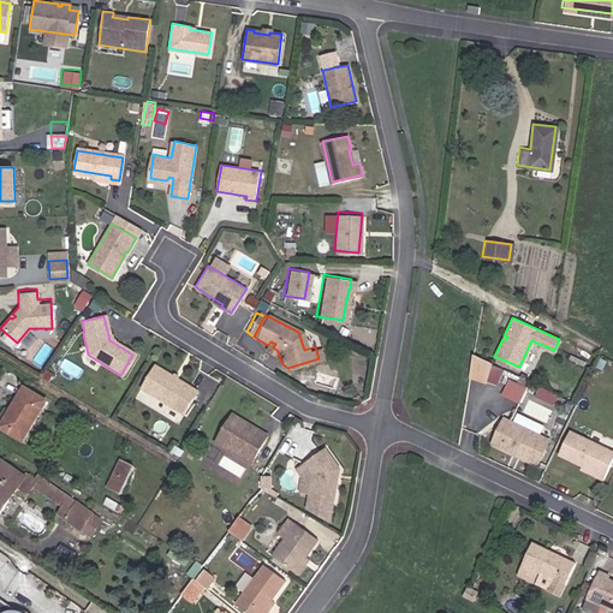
[(277,350),(273,347),(275,344),(271,341),(268,345),(266,344),(262,350),(273,356),(277,350)]
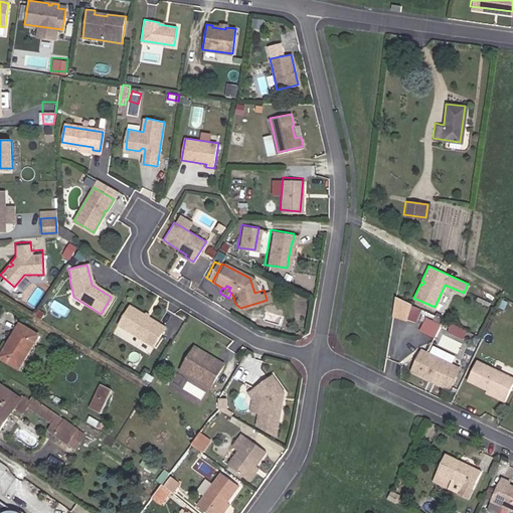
[(411,301),(395,293),(392,312),(403,317),(411,301)]
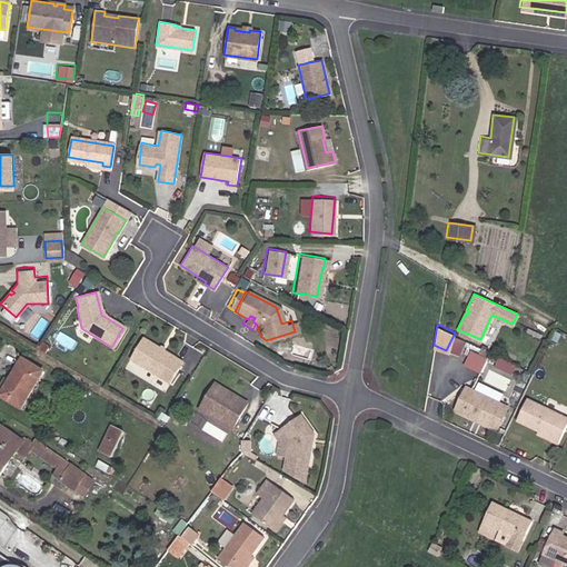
[(179,364),(140,340),(128,361),(166,385),(179,364)]
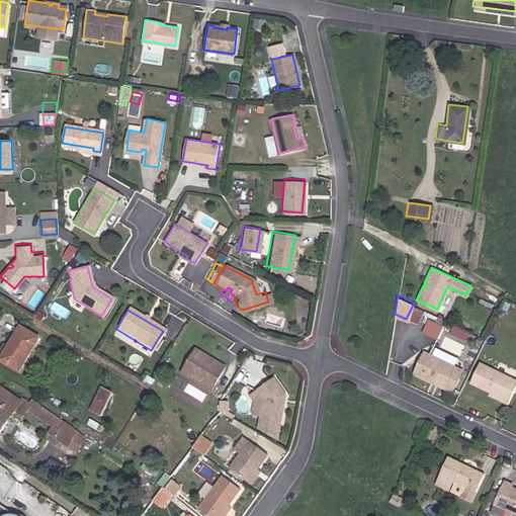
[(436,337),(443,323),(428,316),(421,330),(436,337)]
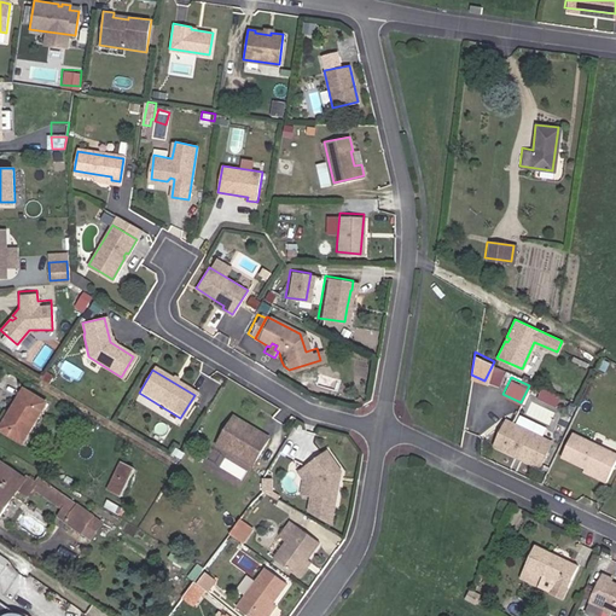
[(540,385),(536,396),(556,404),(559,394),(540,385)]
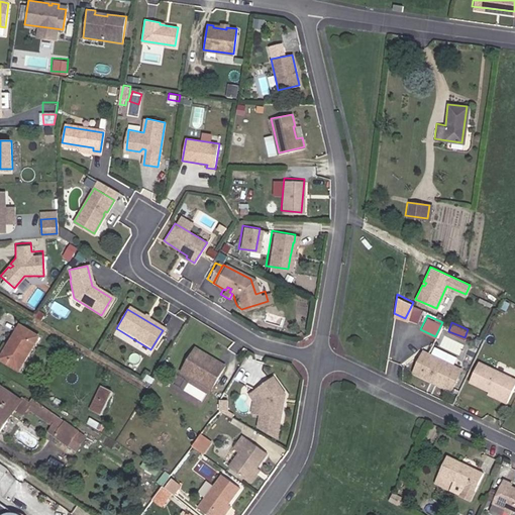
[(37,335),(18,323),(0,354),(0,358),(17,369),(37,335)]
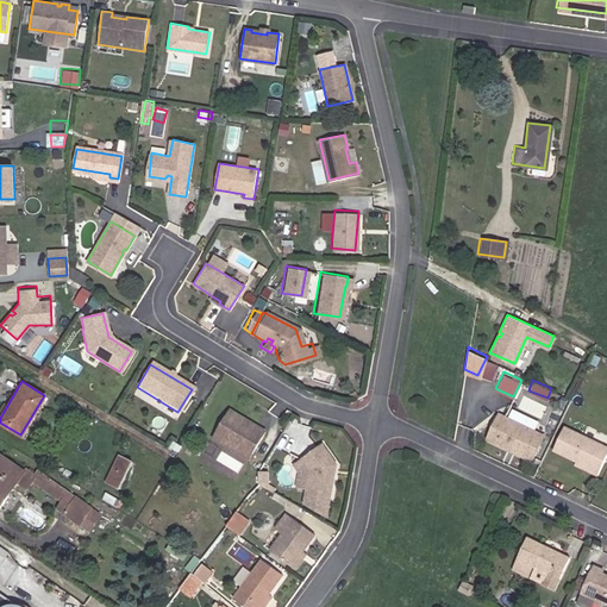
[(543,431),(499,410),(487,435),(508,444),(509,440),(513,442),(513,446),(531,455),(543,431)]
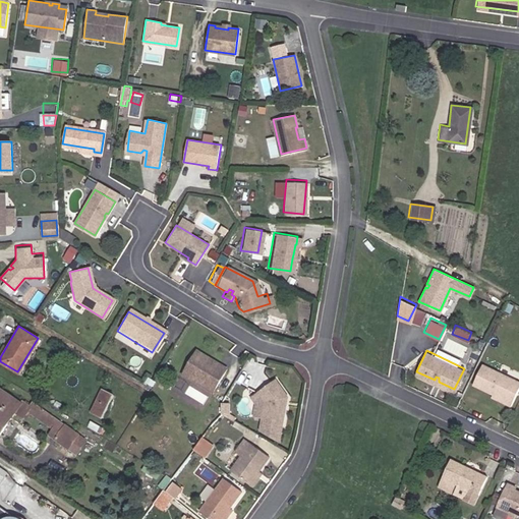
[(207,395),(222,371),(192,353),(178,377),(207,395)]
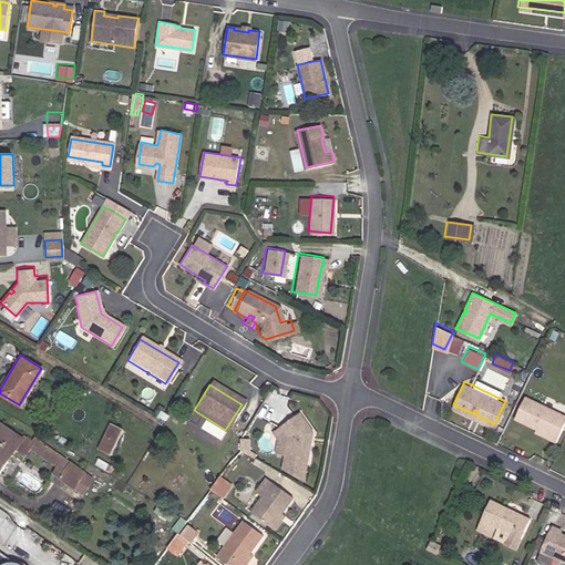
[(554,438),(564,414),(564,412),(528,396),(519,417),(548,430),(546,433),(554,438)]
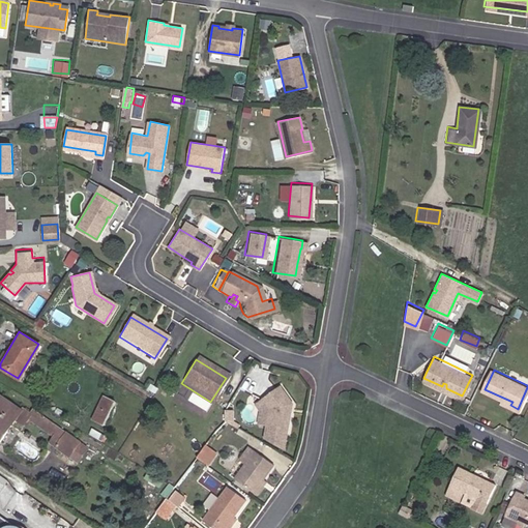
[(285,451),(292,411),(289,410),(290,405),(293,403),(281,385),(255,403),(260,410),(257,422),(265,423),(262,438),(285,451)]
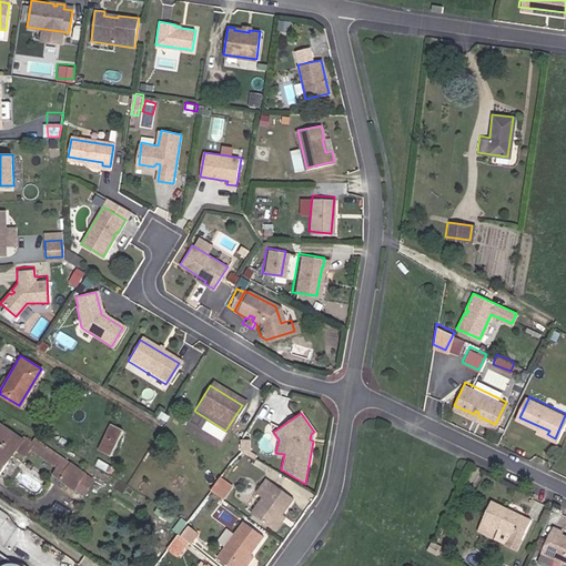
[(122,430),(110,423),(98,447),(110,454),(122,430)]
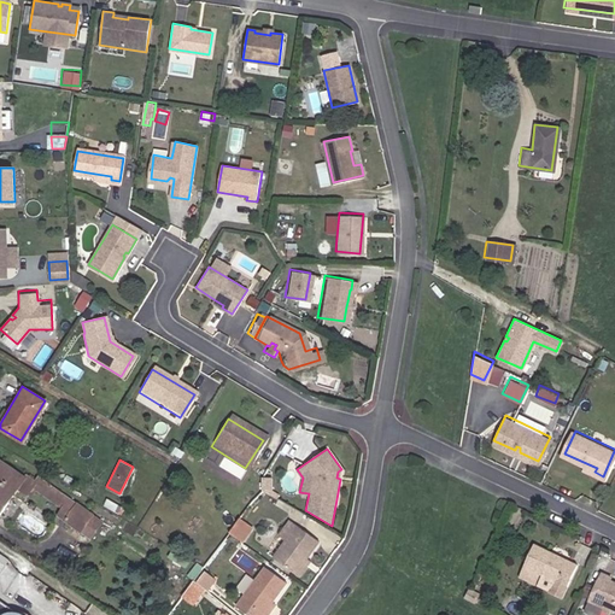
[(0,509),(17,486),(27,492),(30,487),(34,490),(37,485),(34,482),(34,481),(25,475),(23,476),(0,462),(0,509)]
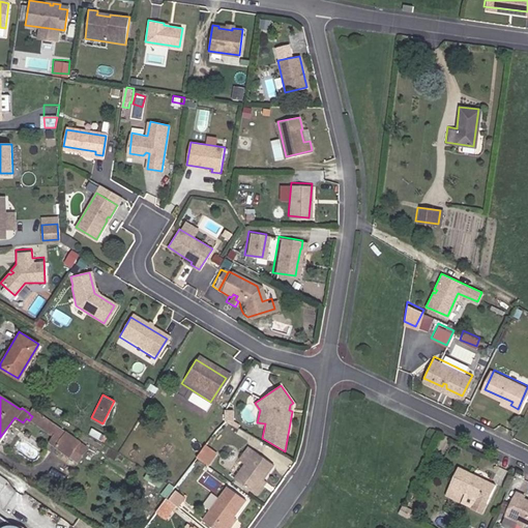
[(29,414),(32,416),(55,433),(59,427),(33,408),(29,413),(29,414)]
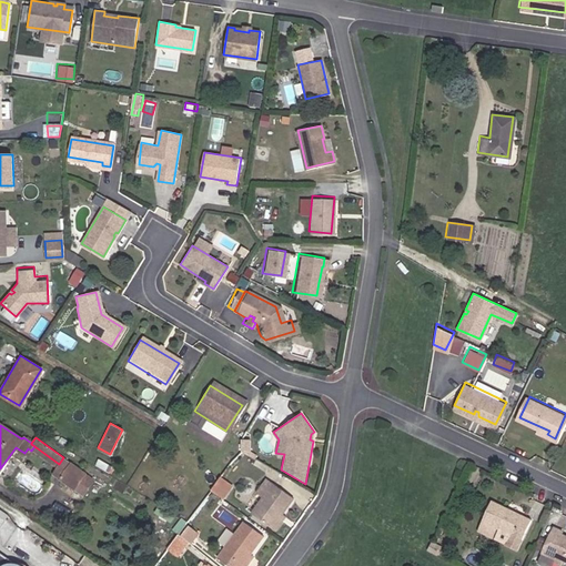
[(251,453),(251,437),(240,437),(240,438),(242,448),(251,453)]
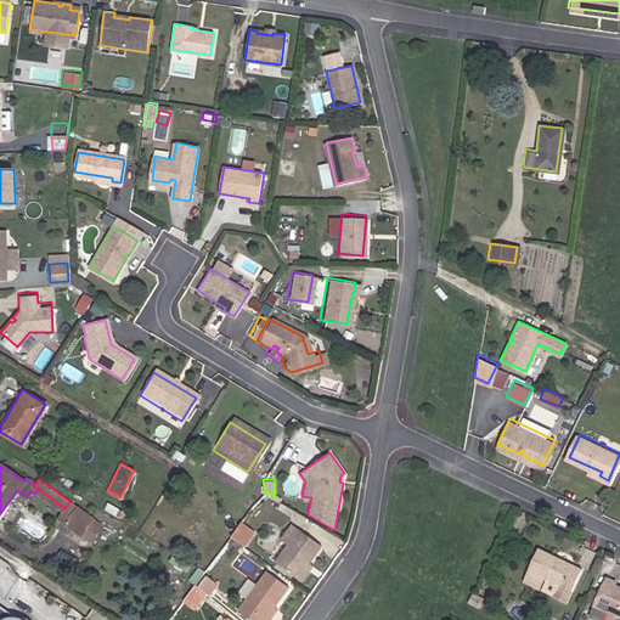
[(77,506),(69,501),(65,508),(58,516),(67,520),(75,507),(77,506)]
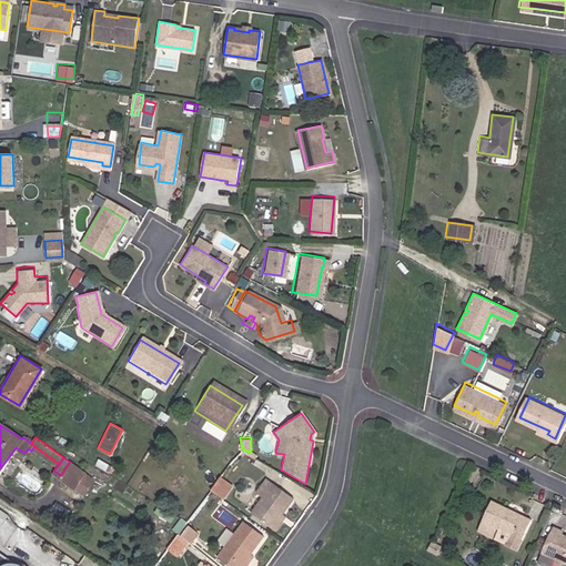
[(97,462),(110,470),(112,465),(100,457),(97,462)]
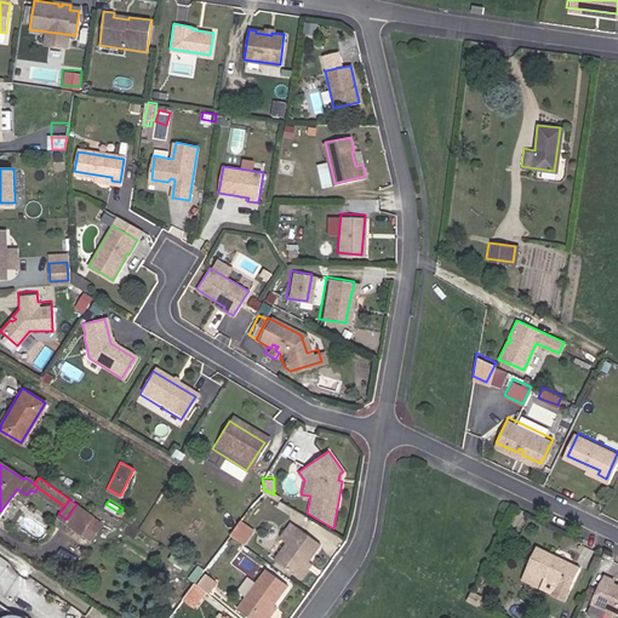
[(80,531),(81,530),(90,516),(75,505),(67,519),(64,521),(80,531)]
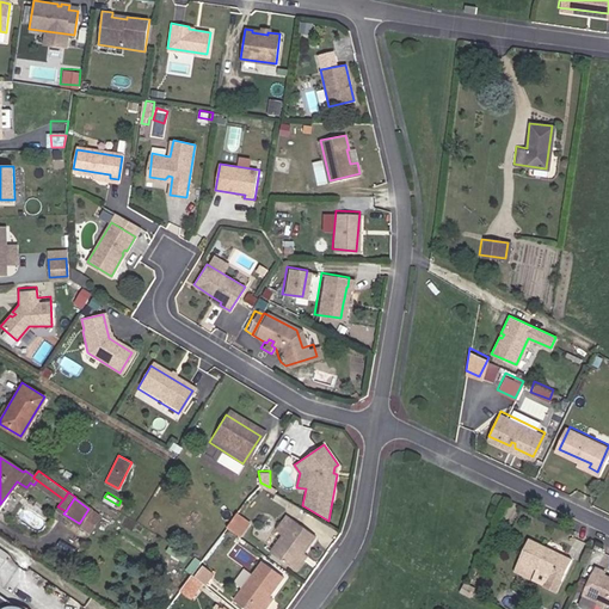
[(88,509),(80,522),(91,530),(102,515),(91,506),(88,509)]
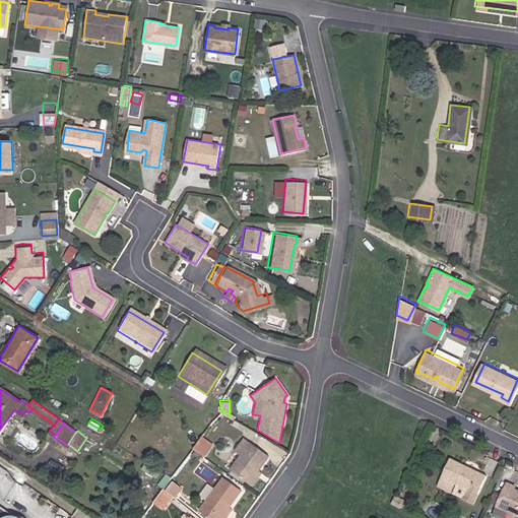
[(200,433),(192,446),(203,454),(212,442),(200,433)]
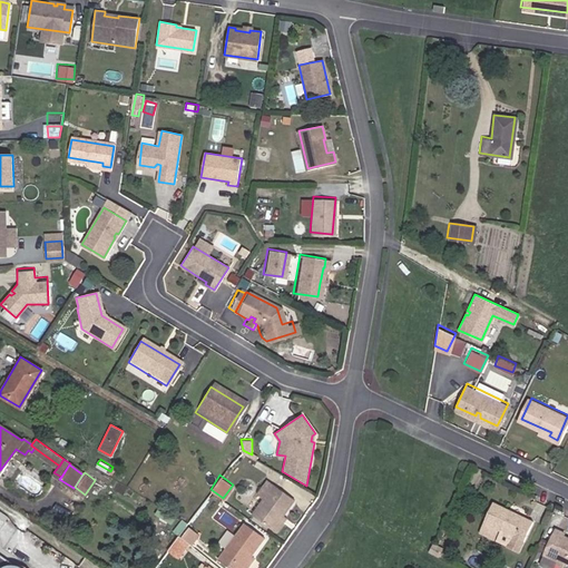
[(254,513),(277,530),(287,516),(284,513),(295,498),(270,479),(260,493),(265,498),(254,513)]
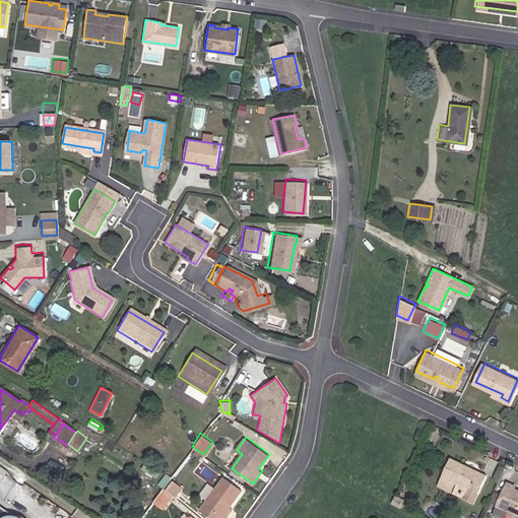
[(461,460),(447,454),(438,472),(440,473),(451,477),(465,484),(461,494),(470,499),(483,470),(464,462),(463,464),(460,462),(461,460)]
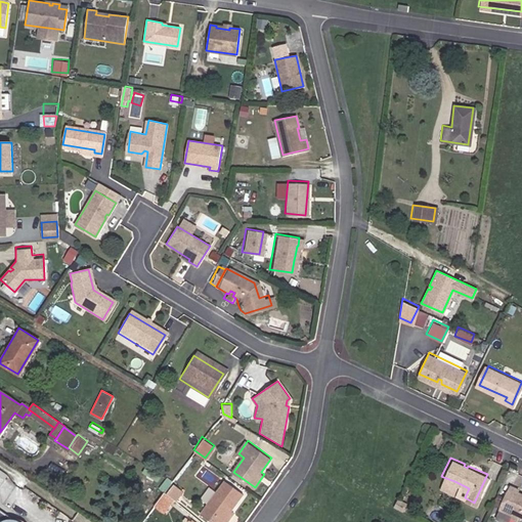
[(454,481),(443,477),(439,485),(450,490),(454,481)]
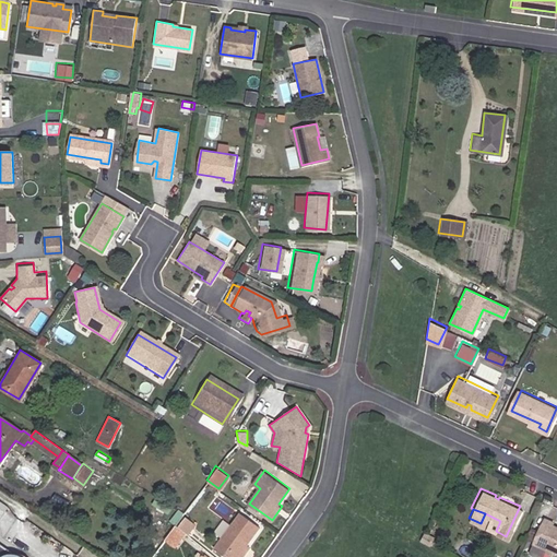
[(176,547),(194,520),(182,512),(164,538),(176,547)]
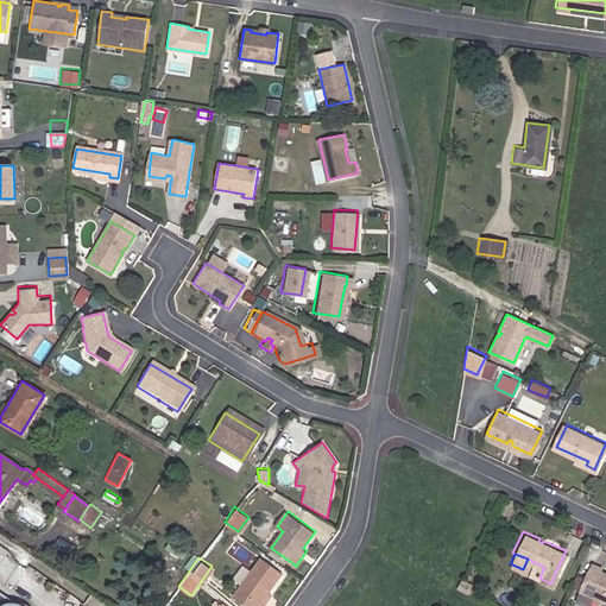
[(260,603),(267,592),(282,573),(262,557),(234,594),(250,605),(260,605),(263,605),(260,603)]
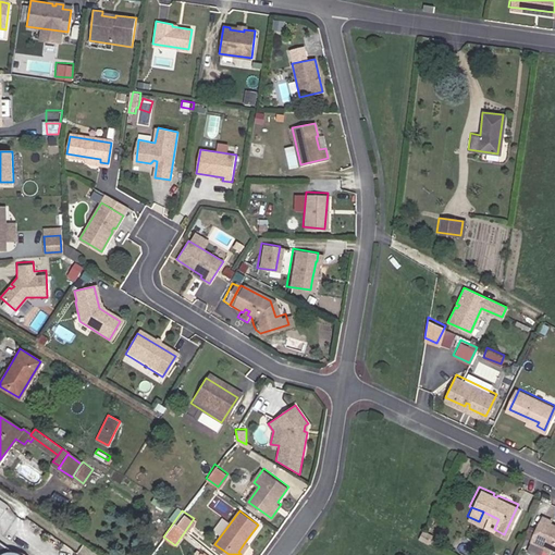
[(547,516),(540,512),(527,540),(537,545),(547,550),(549,547),(554,550),(554,525),(554,523),(546,519),(547,516)]
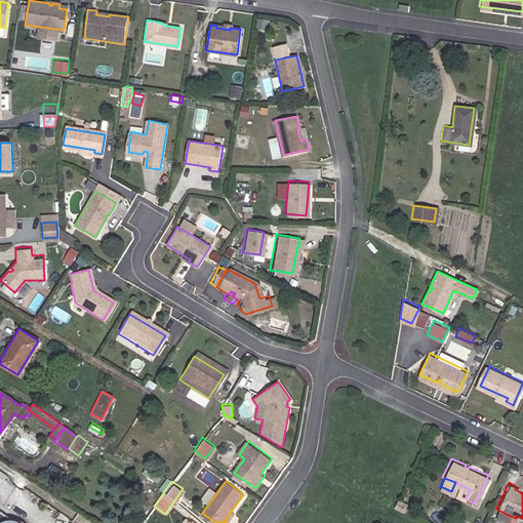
[(496,504),(500,494),(495,491),(491,500),(496,504)]
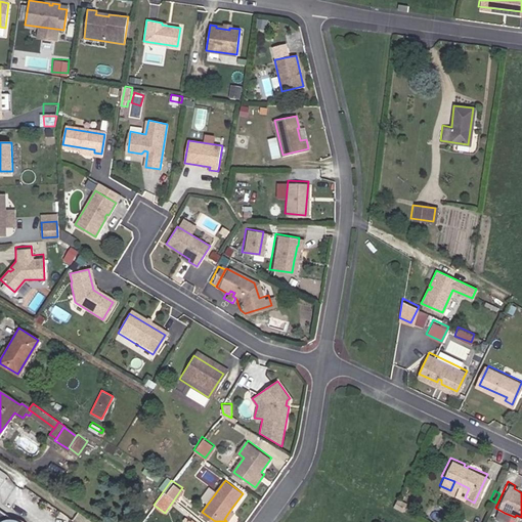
[(400,510),(403,504),(396,499),(393,507),(400,510)]
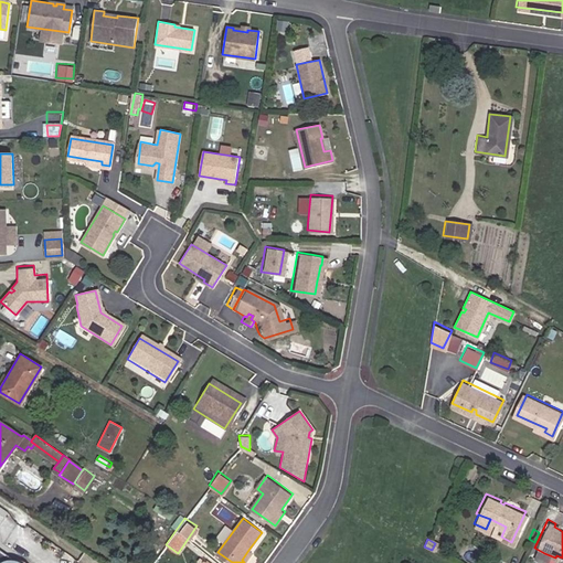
[(540,562),(544,553),(534,548),(530,556),(540,562)]
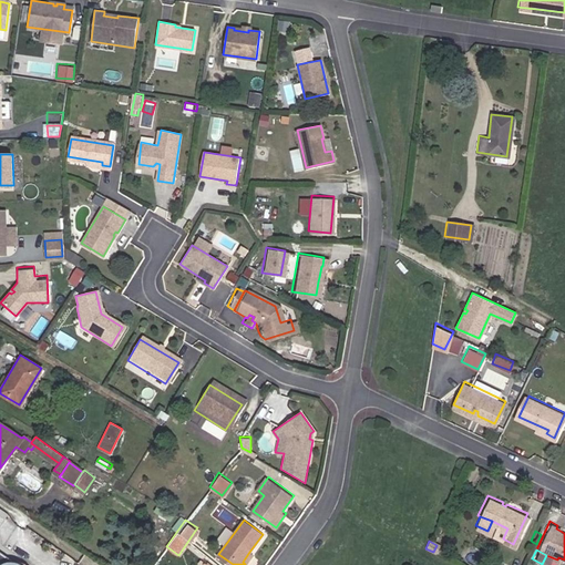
[(19,564),(0,551),(0,564),(19,564)]
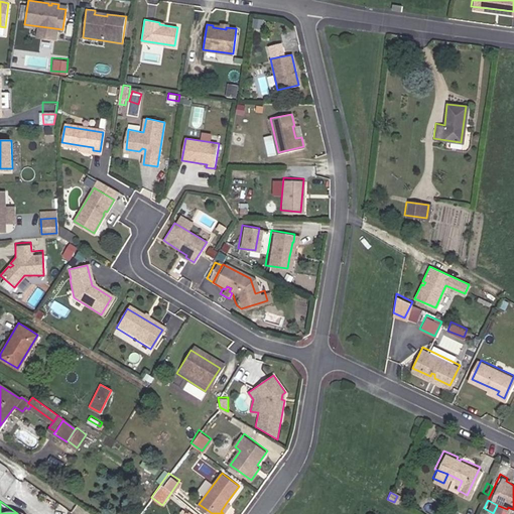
[(229,503),(227,502),(221,511),(223,513),(229,503)]
